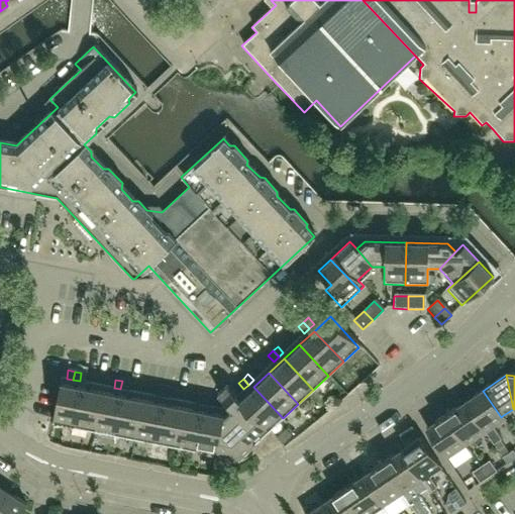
[(129,382),(122,381),(120,389),(127,391),(129,382)]
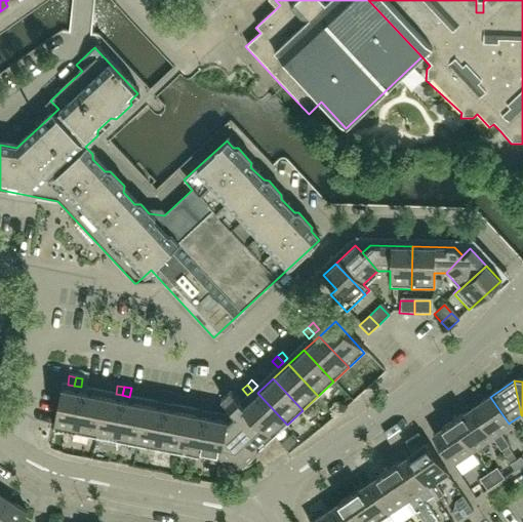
[(74,435),(82,393),(61,389),(52,431),(74,435)]
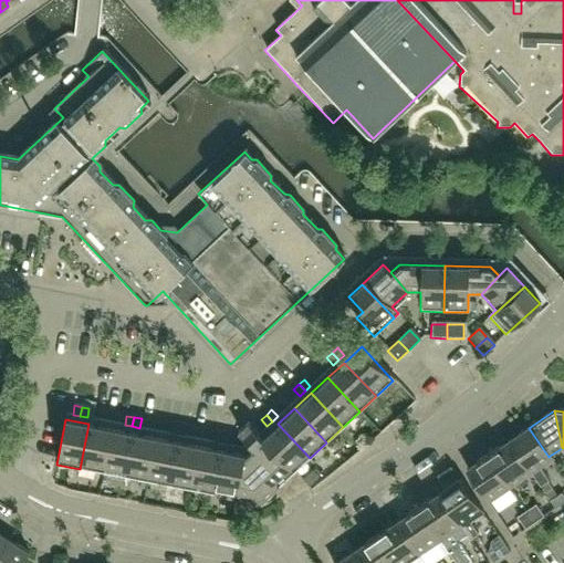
[(258,435),(247,423),(237,433),(248,444),(258,435)]
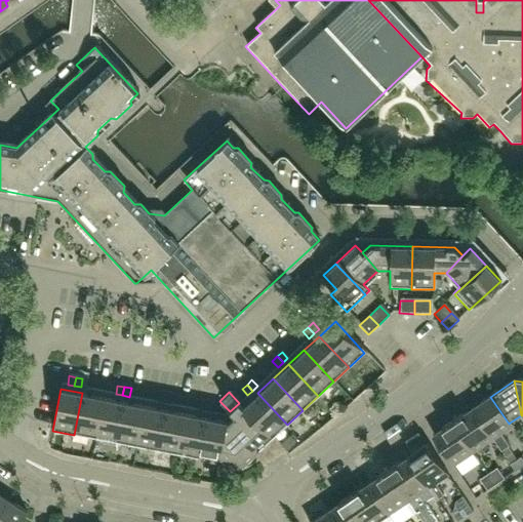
[(94,439),(103,397),(82,393),(74,435),(94,439)]
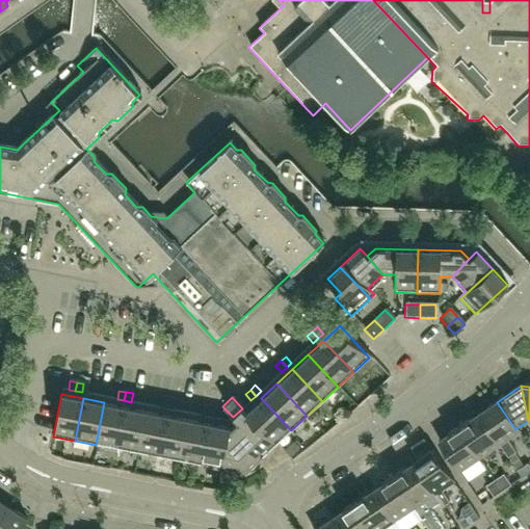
[(158,407),(165,408),(167,400),(160,398),(158,407)]
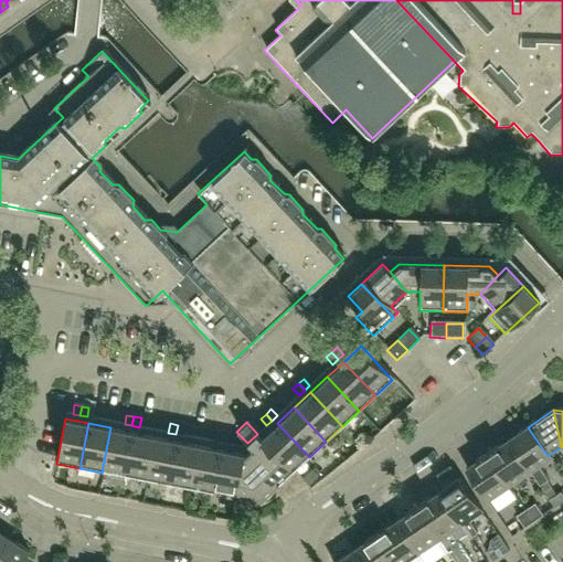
[(309,457),(277,423),(261,439),(293,473),(309,457)]
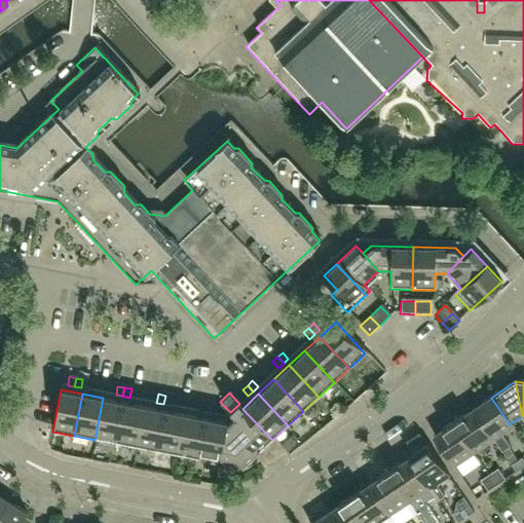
[(172,397),(165,396),(163,404),(170,405),(172,397)]
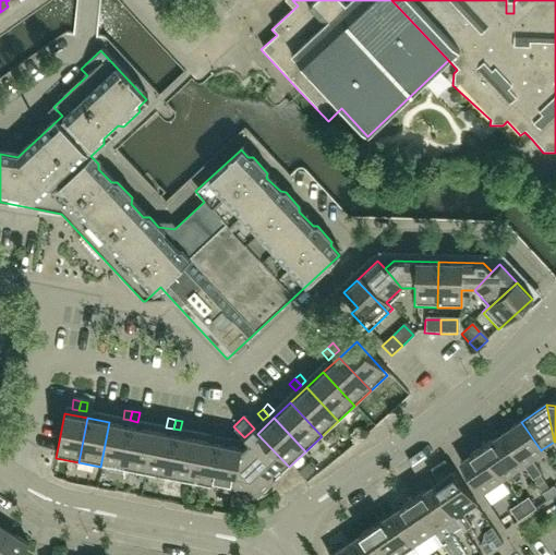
[(122,471),(131,426),(109,422),(100,467),(122,471)]
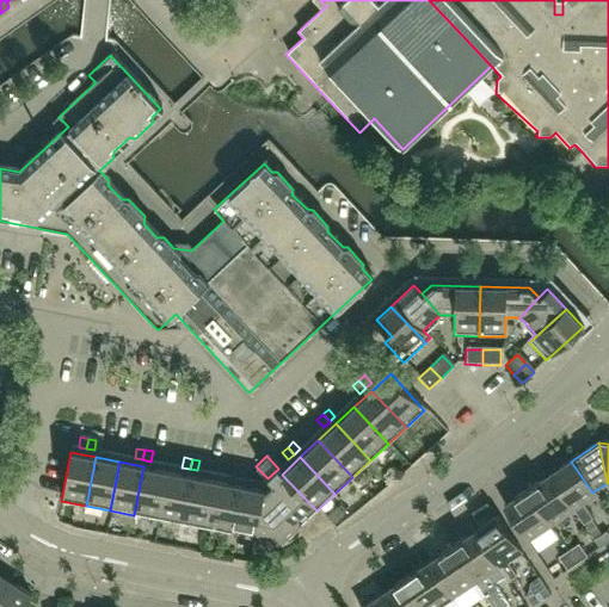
[(592,493),(571,462),(548,476),(572,512),(582,526),(589,521),(591,520),(580,506),(596,496),(594,491),(592,493)]
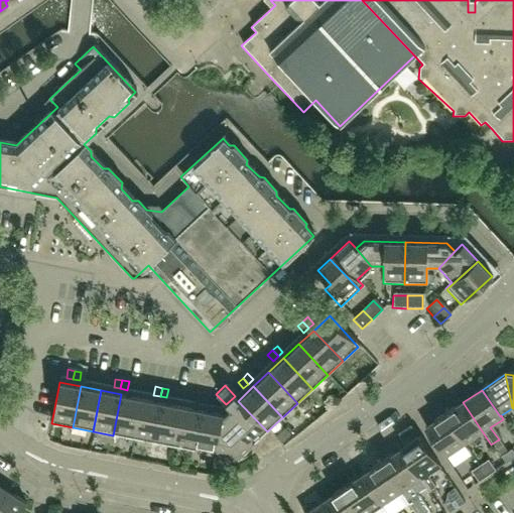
[(133,439),(141,398),(121,394),(113,435),(133,439)]
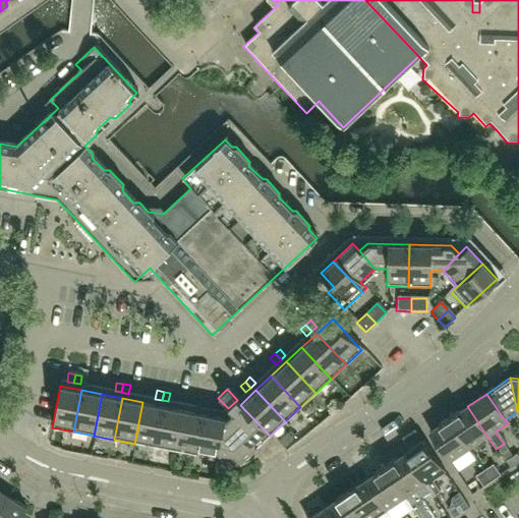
[(196,407),(203,408),(205,400),(197,398),(196,407)]
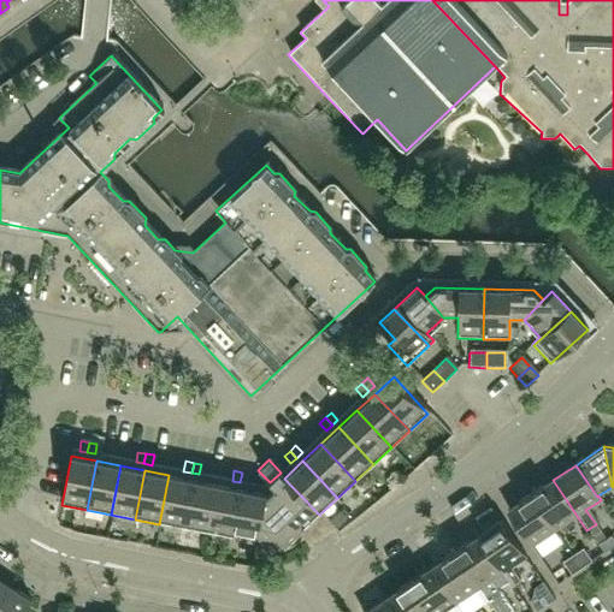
[(249,474),(242,473),(240,482),(248,483),(249,474)]
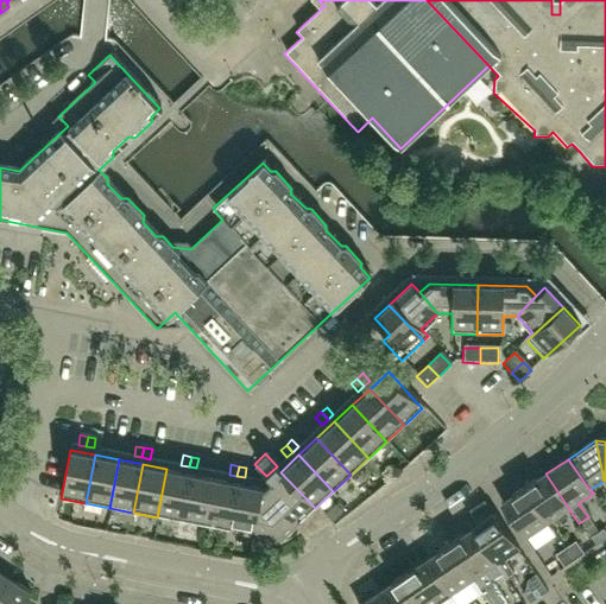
[(182,522),(191,474),(166,469),(157,517),(182,522)]
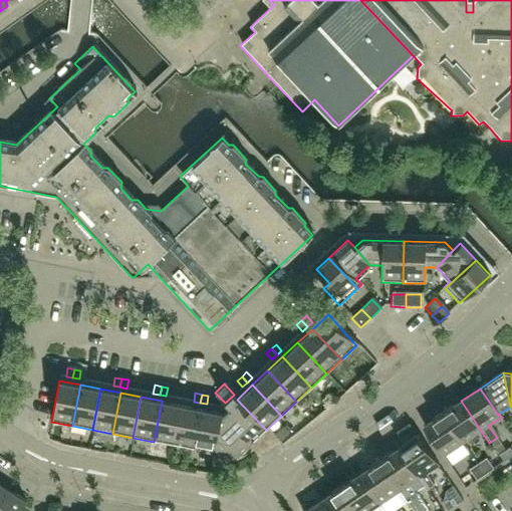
[(266,430),(237,400),(223,413),(214,454),(236,458),(266,430)]
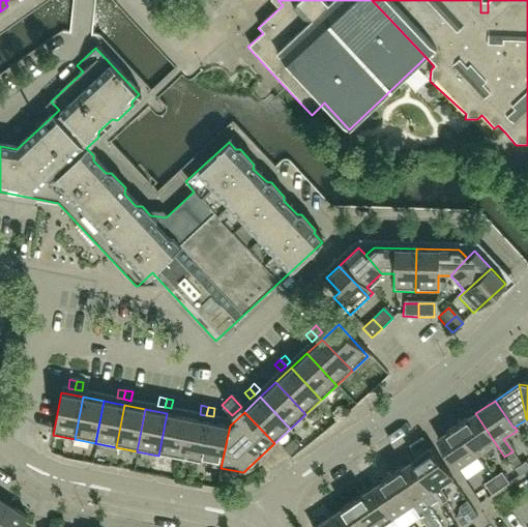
[(179,460),(187,417),(167,413),(158,456),(179,460)]
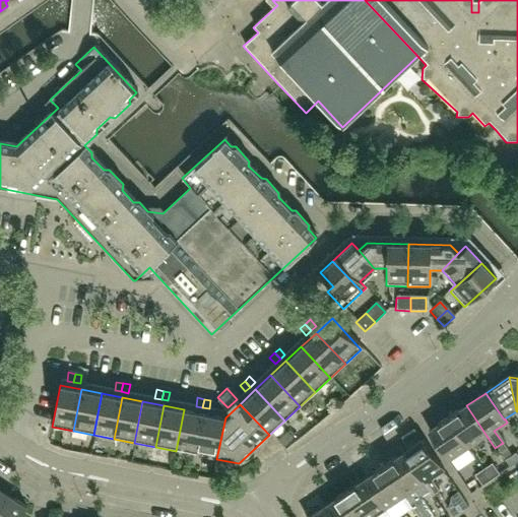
[(487,436),(466,405),(447,418),(467,449),(487,436)]
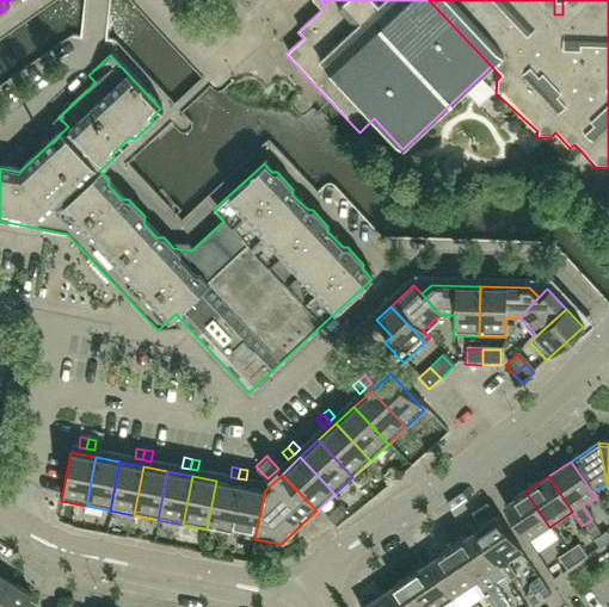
[(231,534),(240,485),(216,481),(207,530),(231,534)]
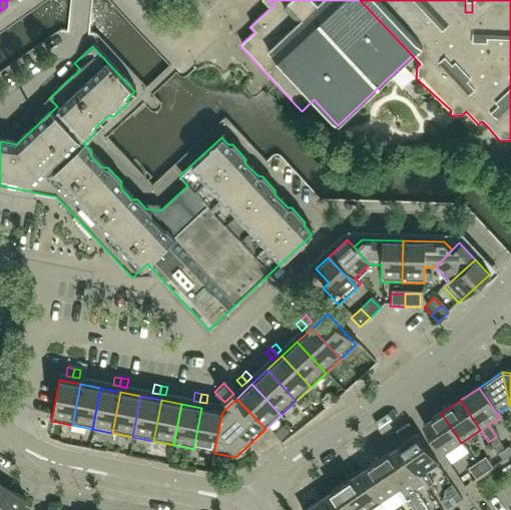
[(213,453),(222,412),(201,408),(193,449),(213,453)]
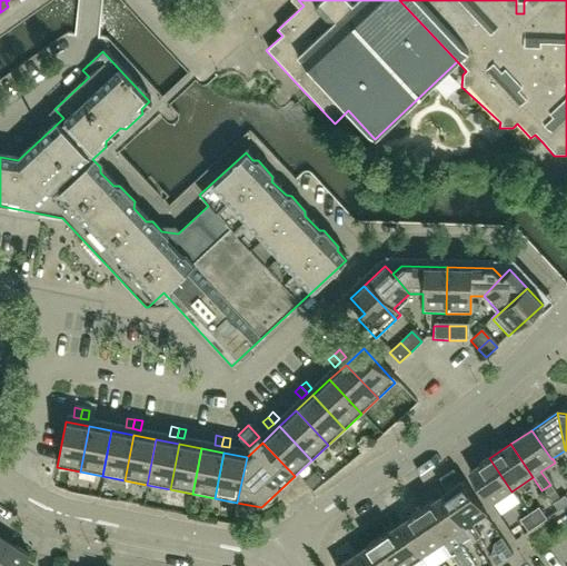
[(511,492),(489,458),(467,473),(490,506),(511,492)]
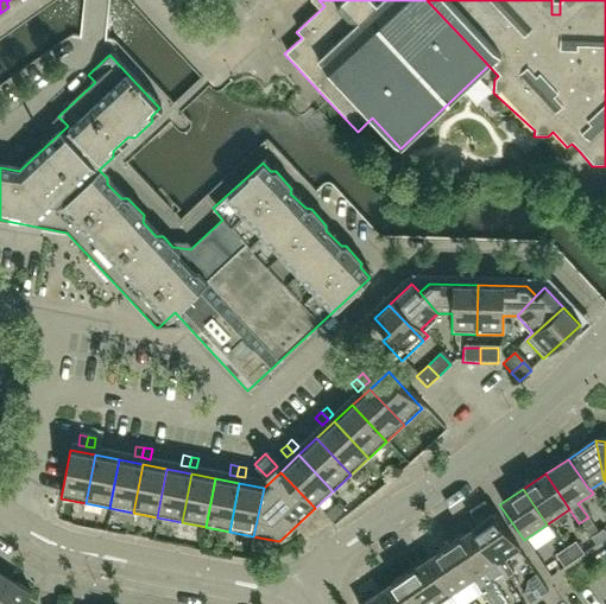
[(334,504),(323,515),(332,523),(342,513),(334,504)]
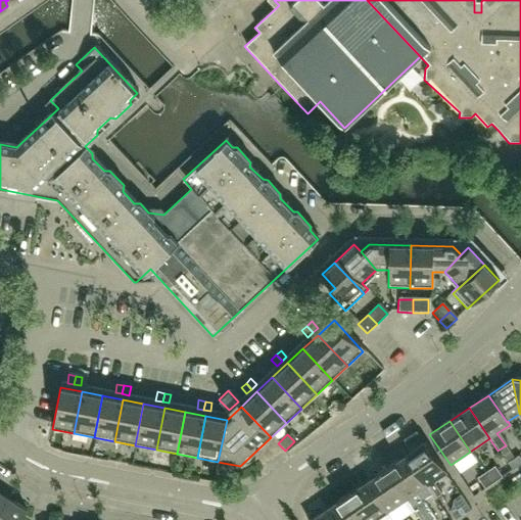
[(444,474),(424,443),(405,457),(425,488),(433,501),(440,495),(432,483),(444,474)]
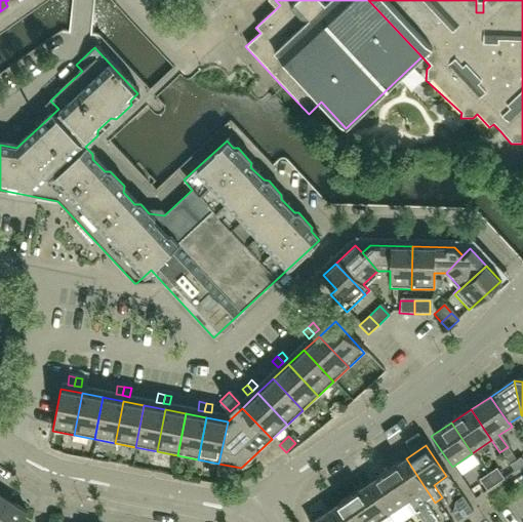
[(506,448),(499,452),(509,466),(515,462),(506,448)]
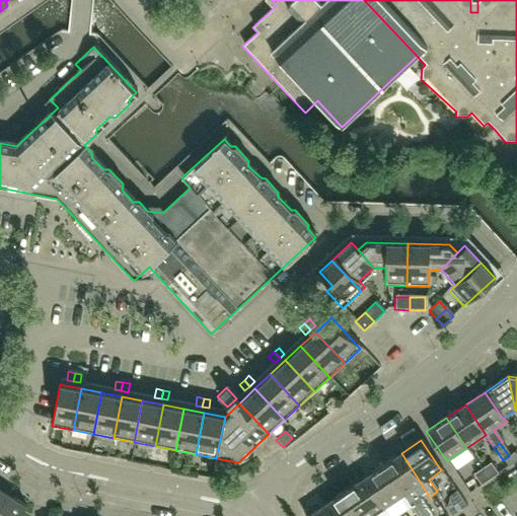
[(422,485),(401,453),(382,466),(402,497),(422,485)]
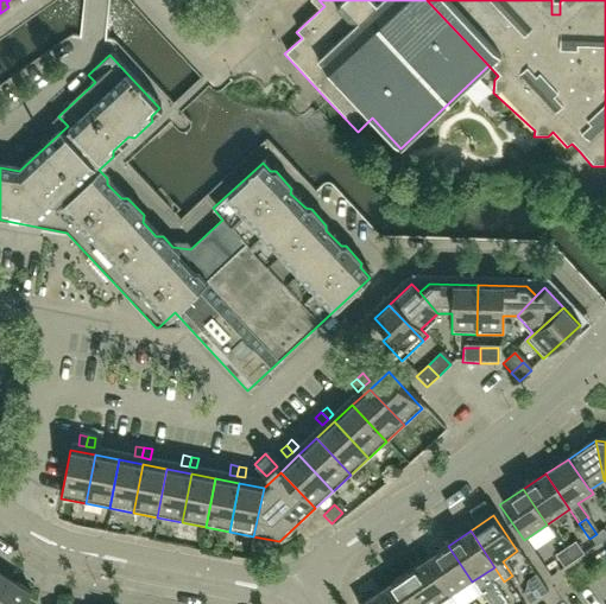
[(597,534),(589,539),(594,547),(605,539),(605,536),(603,531),(597,534)]
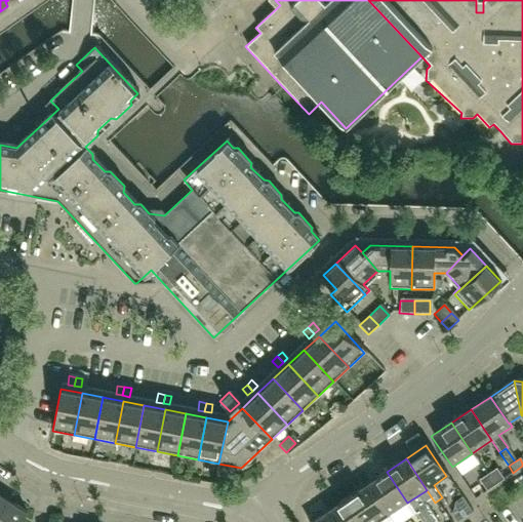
[(495,470),(487,475),(494,486),(503,480),(495,470)]
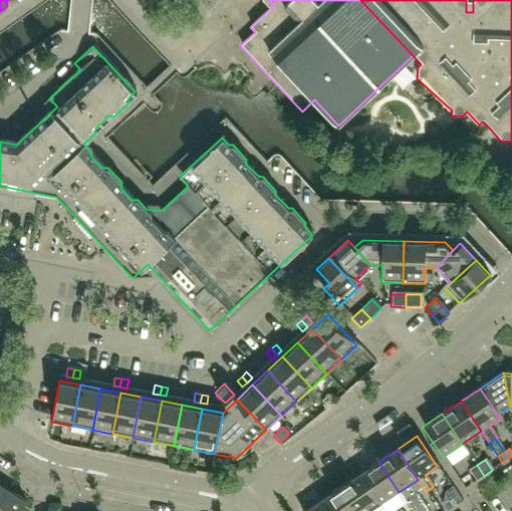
[(399,492),(378,462),(359,475),(379,505),(399,492)]
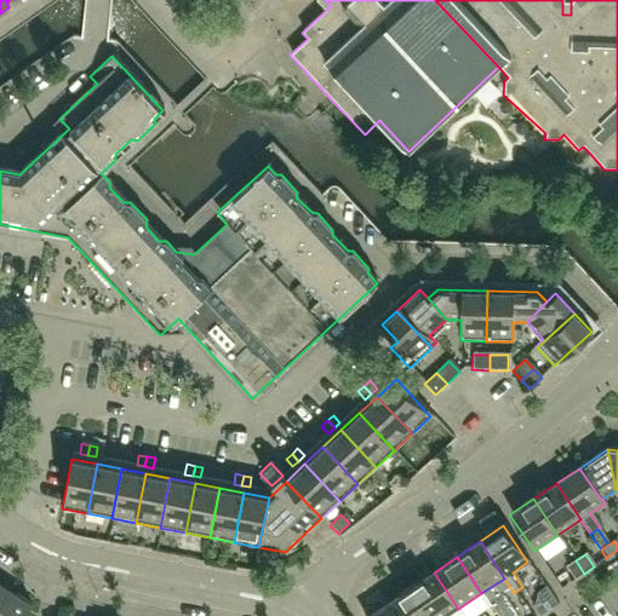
[(574,581),(584,574),(576,560),(565,568),(574,581)]
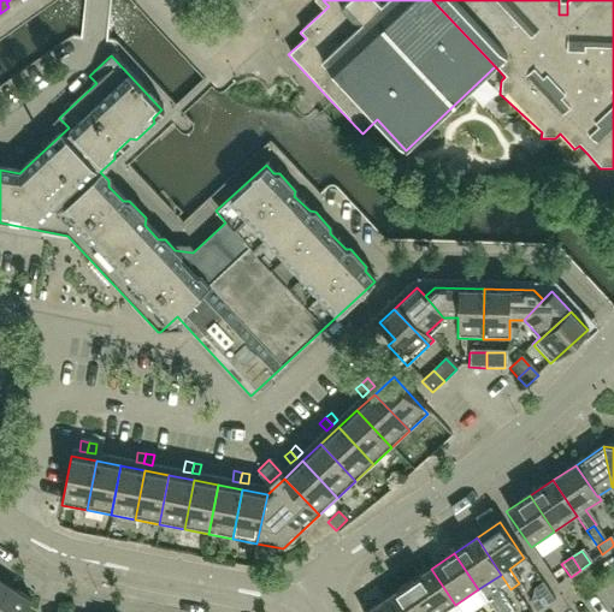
[(444,611),(455,605),(431,569),(408,584),(426,611),(444,611)]
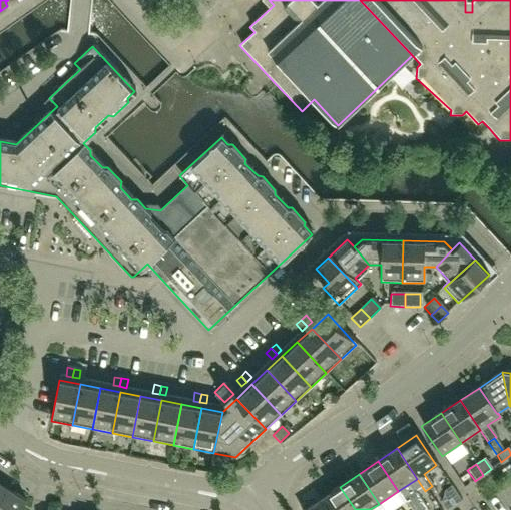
[(355,509),(340,487),(321,500),(328,509),(355,509)]
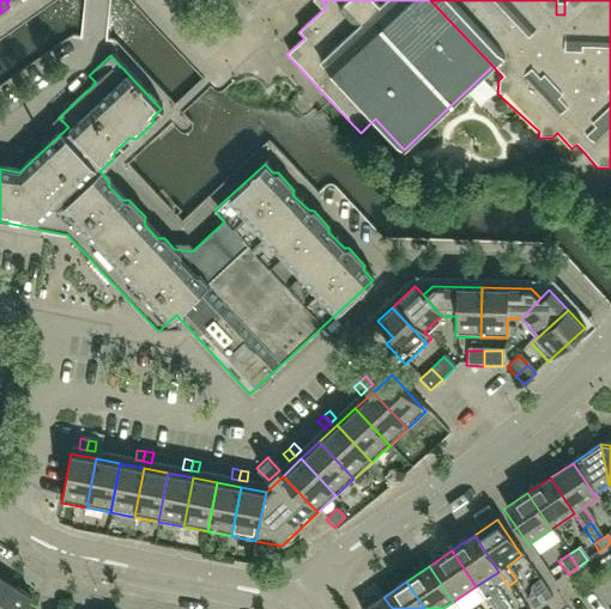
[(23,608),(30,598),(6,584),(0,592),(0,608),(23,608)]
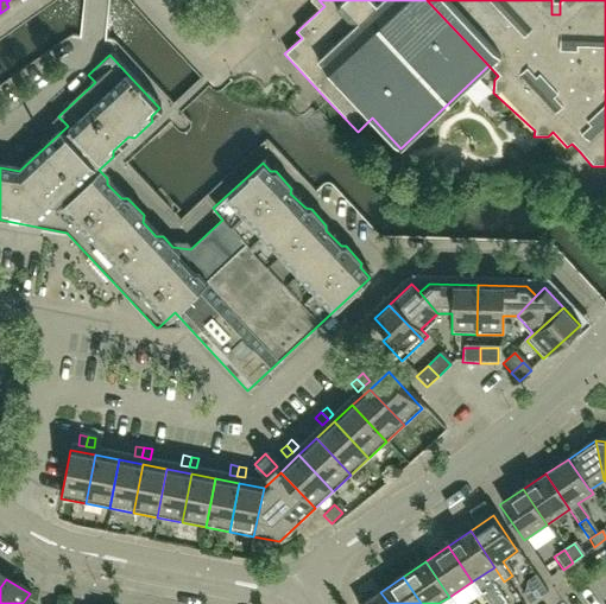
[(494,586),(480,595),(486,603),(505,603),(494,586)]
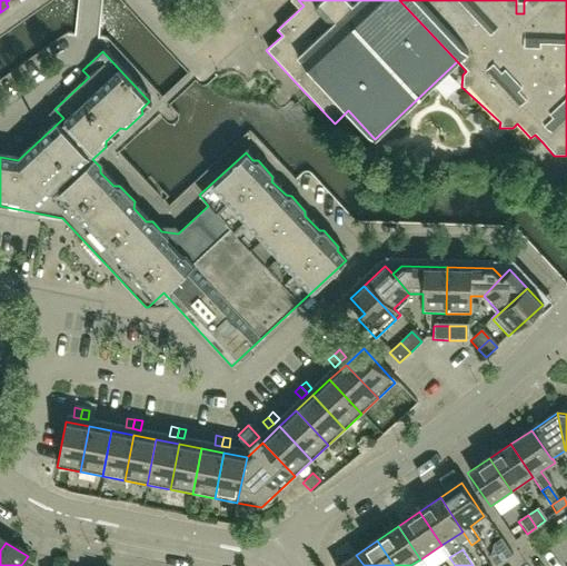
[(364,565),(356,555),(339,565),(364,565)]
